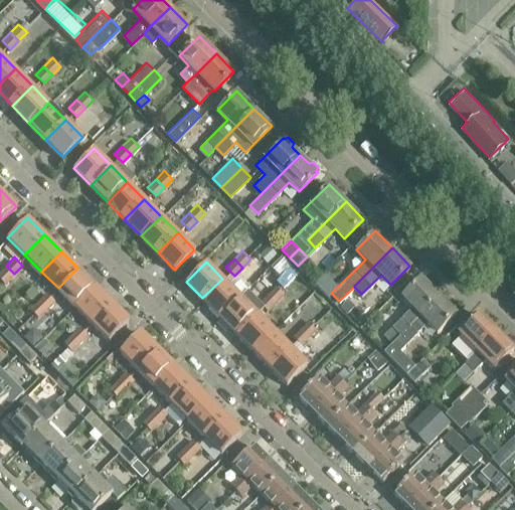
[(292,265),(277,279),(283,286),(298,272),(292,265)]
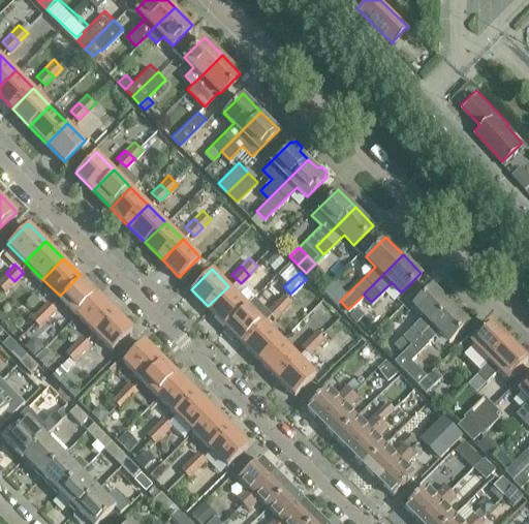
[(14,281),(6,273),(0,278),(0,283),(6,289),(14,281)]
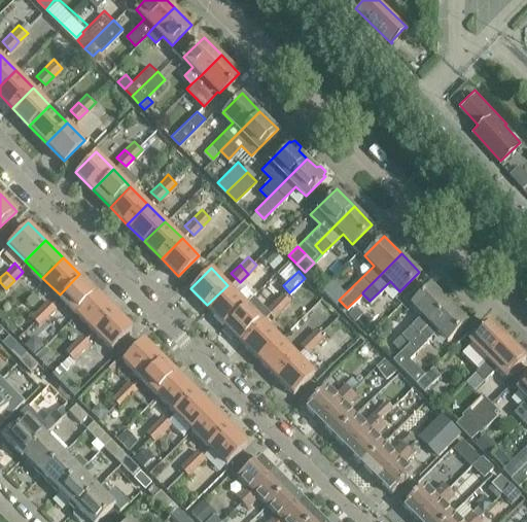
[(60,294),(76,312),(97,291),(79,274),(60,294)]
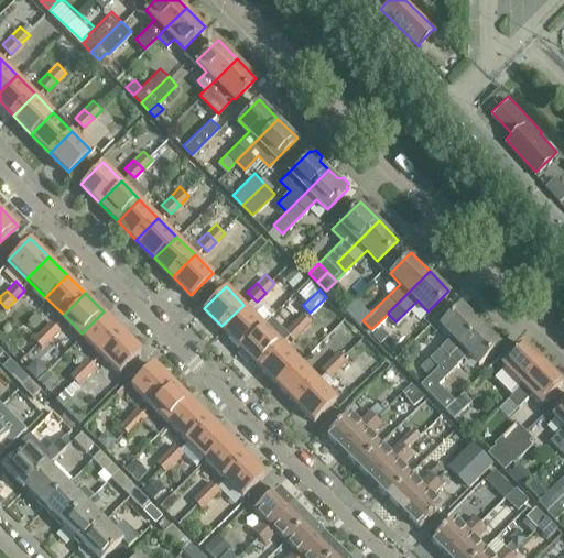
[(421,365),(429,373),(480,323),(461,303),(440,324),(451,335),(430,356),(421,365)]
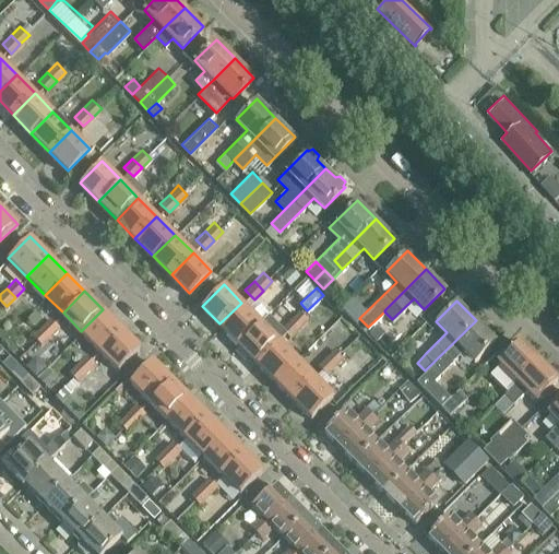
[(219,323),(238,342),(260,321),(241,303),(219,323)]
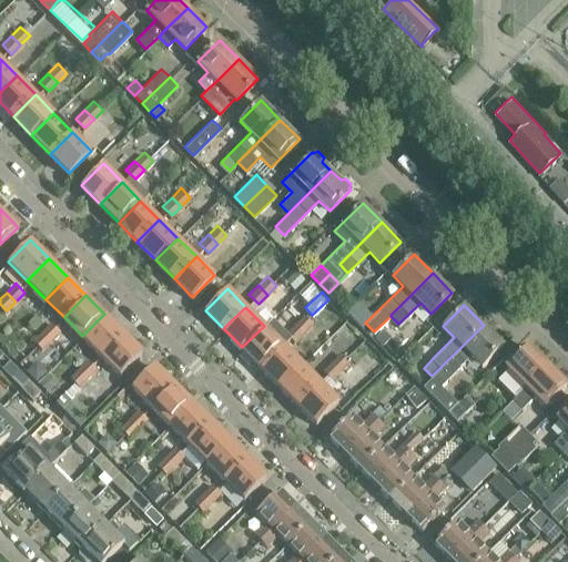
[(305,313),(295,322),(305,331),(314,323),(305,313)]
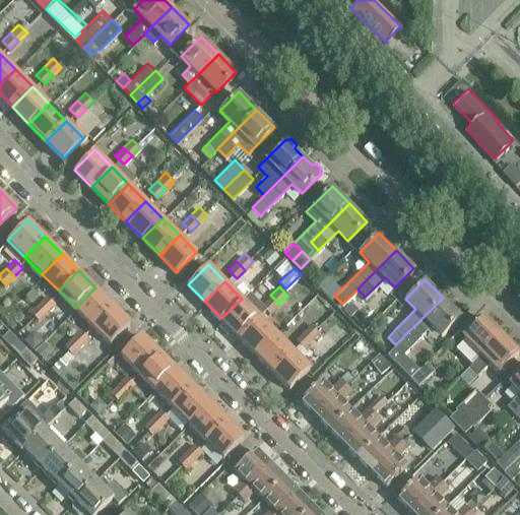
[(75,308),(92,325),(113,305),(95,287),(75,308)]
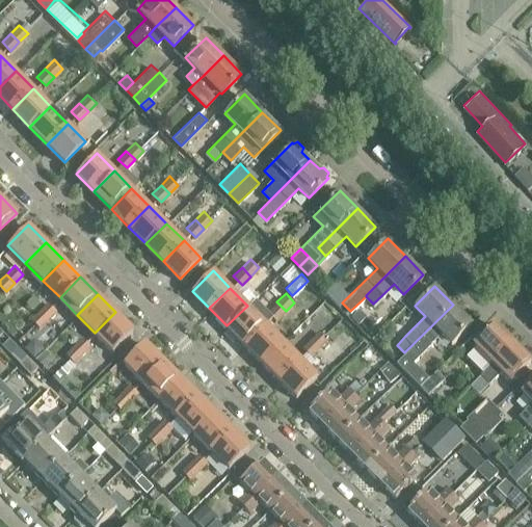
[(247,306),(227,325),(244,343),(265,323),(271,316),(255,298),(247,306)]
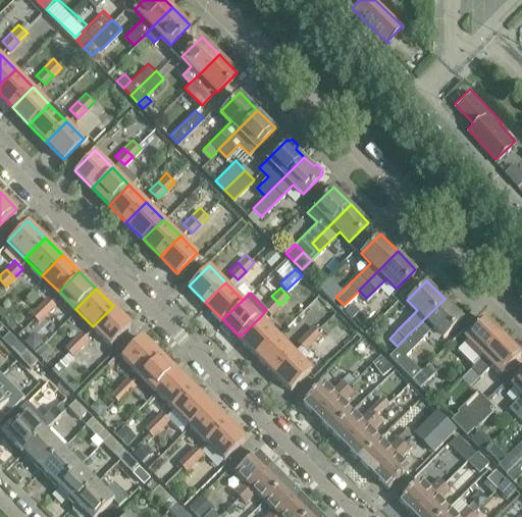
[(47,295),(39,303),(48,312),(56,303),(47,295)]
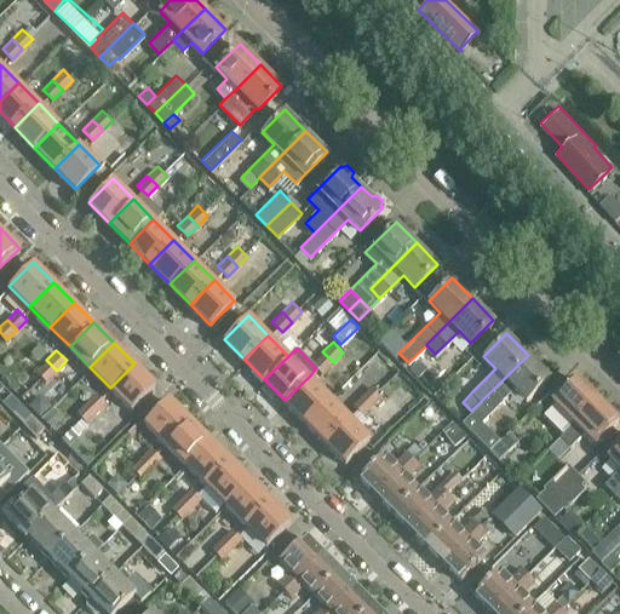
[(333,362),(322,351),(313,362),(323,372),(333,362)]
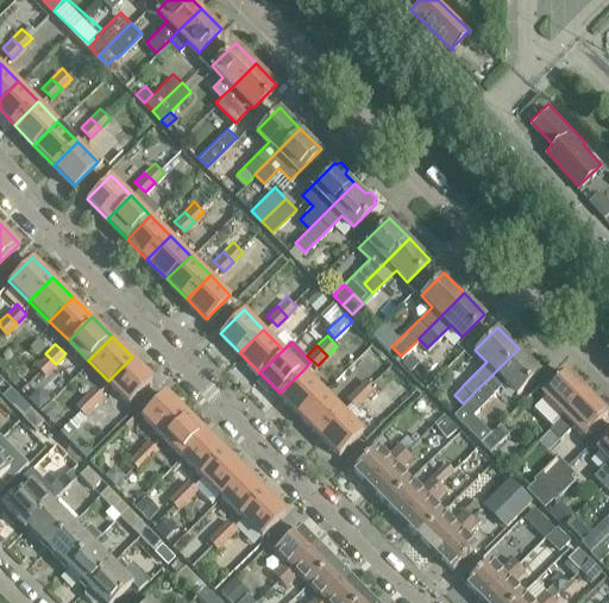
[(453,413),(481,440),(491,431),(490,429),(472,412),(494,391),(493,391),(504,379),(516,391),(539,369),(519,349),(463,403),(453,413)]
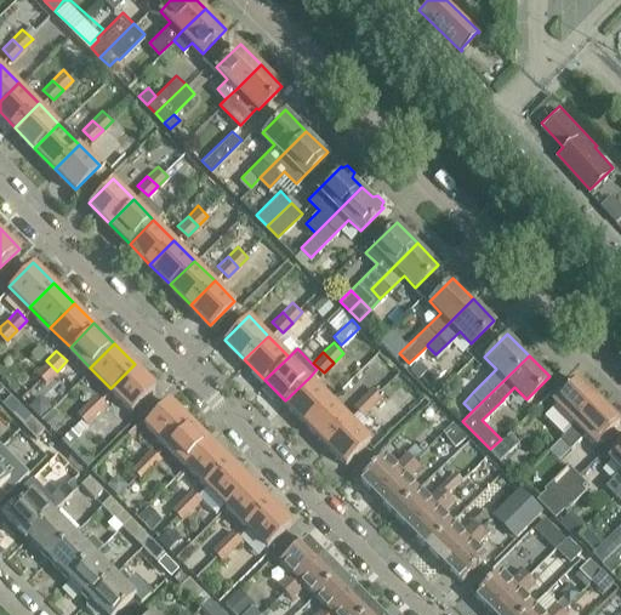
[(57,371),(46,360),(36,371),(46,381),(57,371)]
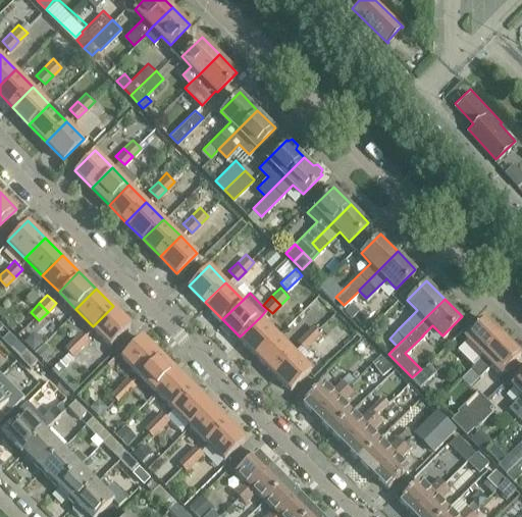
[(113,306),(93,326),(110,344),(131,323),(113,306)]
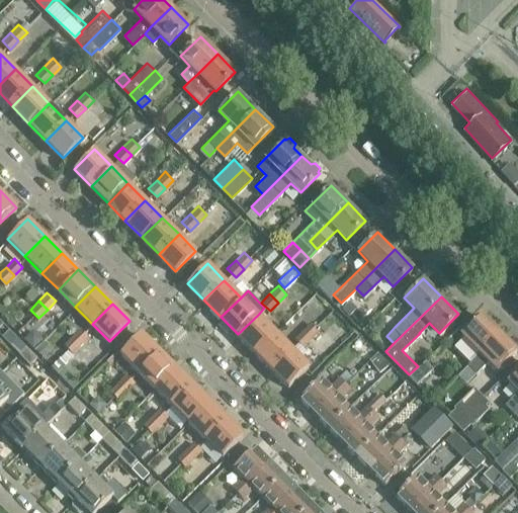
[(461,334),(479,351),(499,332),(482,314),(461,334)]
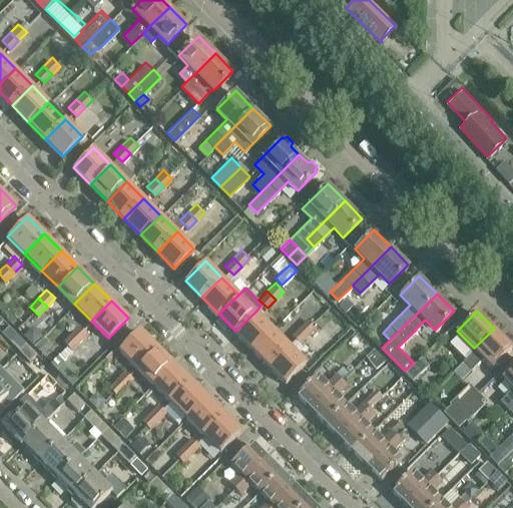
[(235,331),(251,348),(272,328),(255,312),(235,331)]
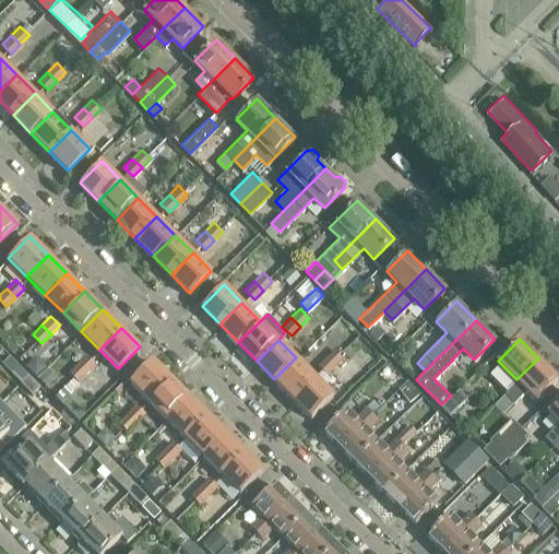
[(336,345),(326,354),(336,364),(345,355),(336,345)]
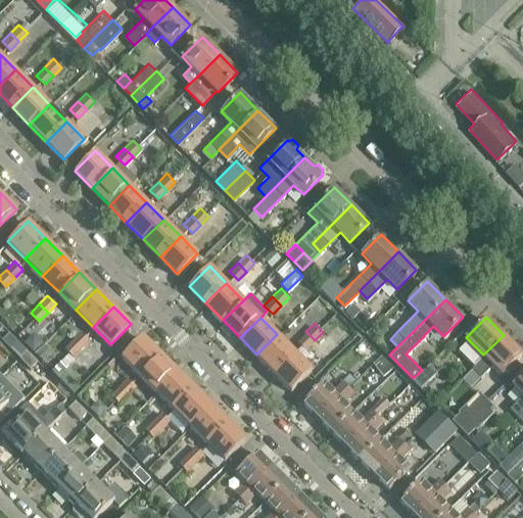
[(82,329),(74,337),(82,346),(90,337),(82,329)]
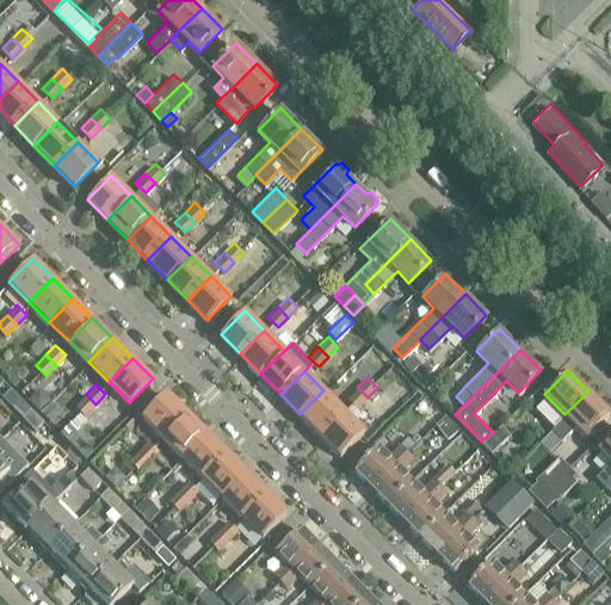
[(2,394),(16,407),(24,400),(11,386),(2,394)]
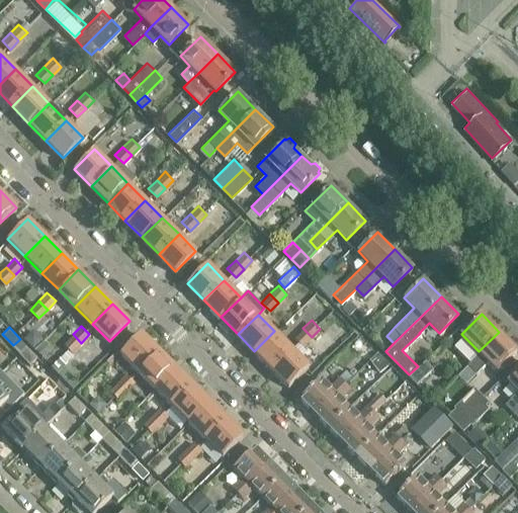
[(312,337),(303,328),(294,336),(304,345),(312,337)]
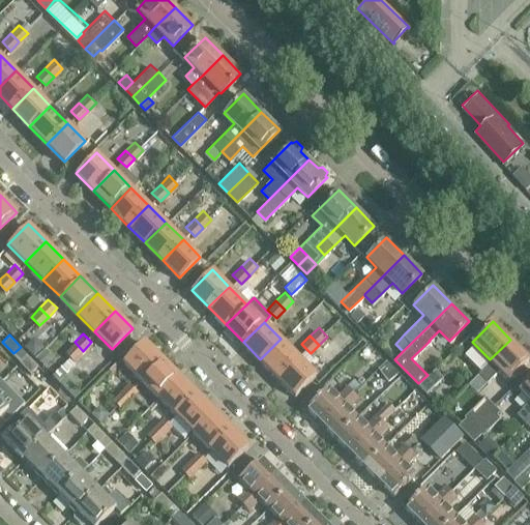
[(34,337),(26,344),(33,352),(41,345),(34,337)]
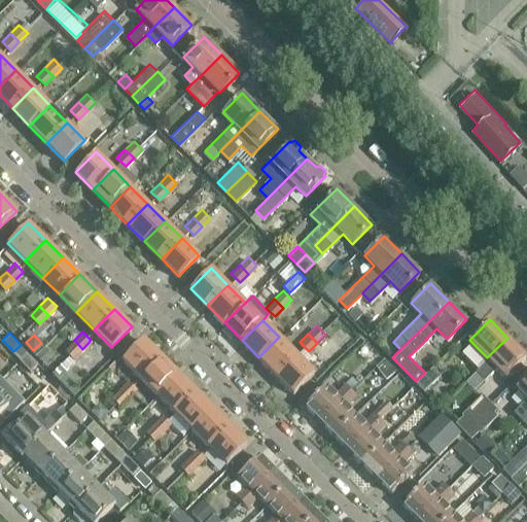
[(258,357),(276,375),(296,354),(279,337),(258,357)]
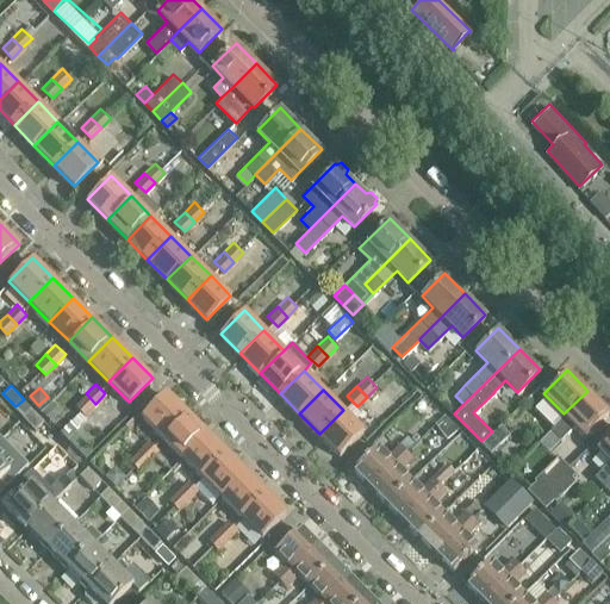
[(142,415),(162,435),(186,411),(166,391),(142,415)]
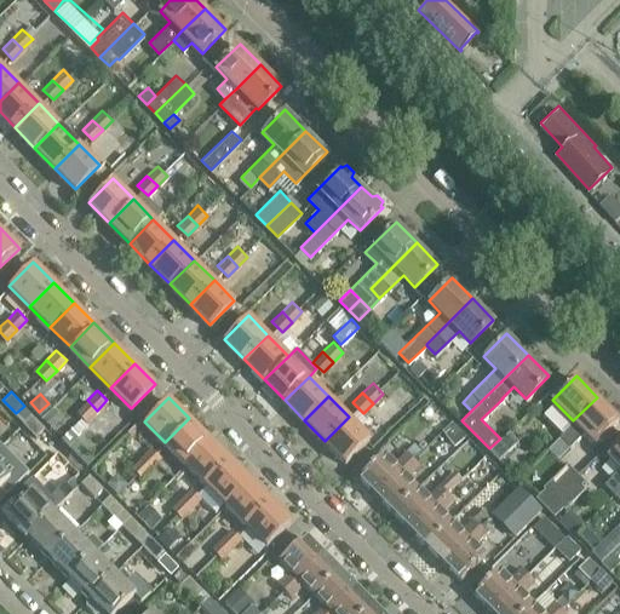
[(597,397),(573,420),(560,434),(570,445),(584,431),(595,442),(618,418),(597,397)]
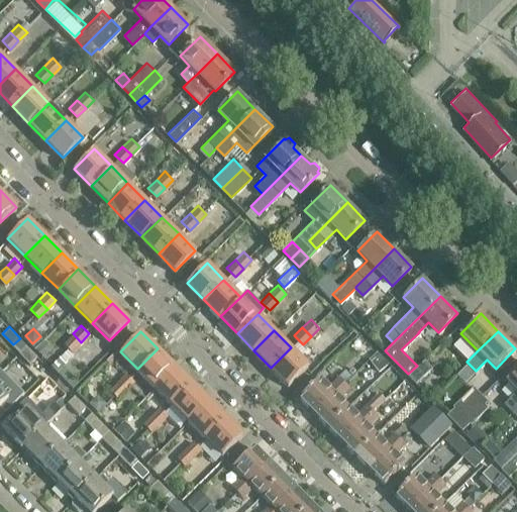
[(81,342),(73,333),(64,342),(73,350),(81,342)]
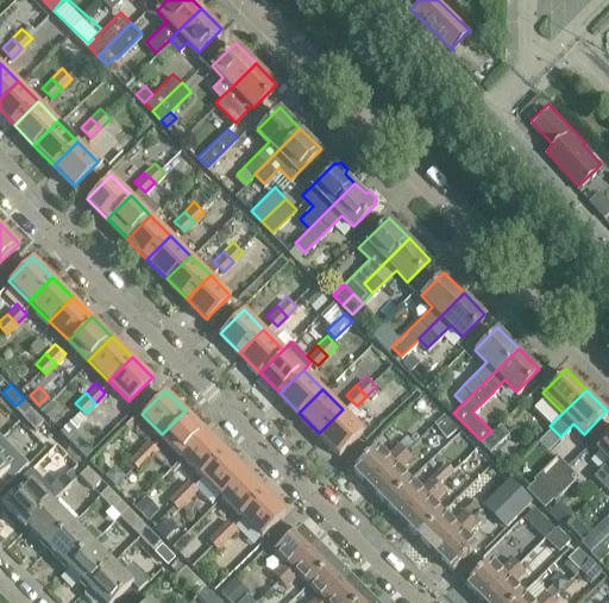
[(431,397),(420,408),(434,421),(445,412),(431,397)]
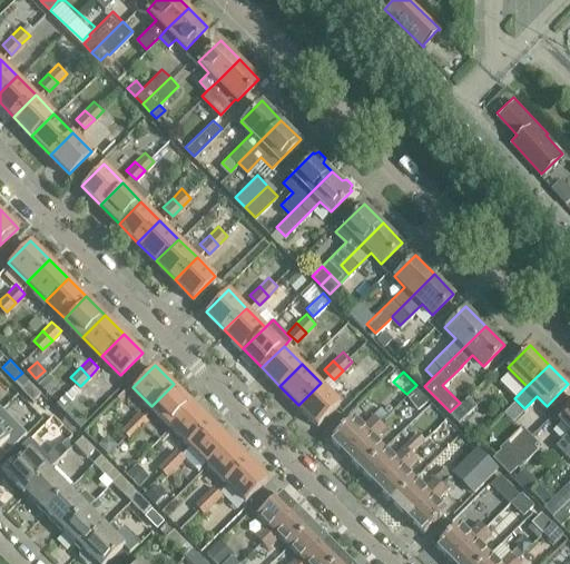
[(47,374),(39,381),(47,389),(55,382),(47,374)]
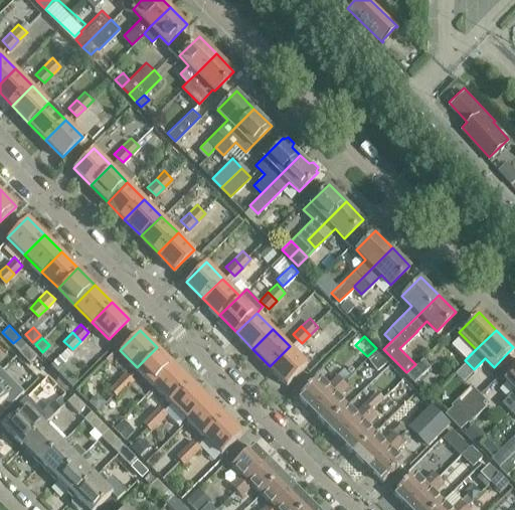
[(19,349),(29,360),(36,354),(25,343),(19,349)]
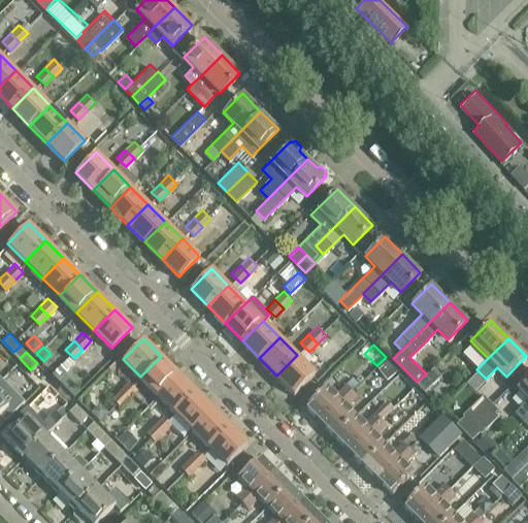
[(297,355),(276,376),(294,393),(315,372),(297,355)]
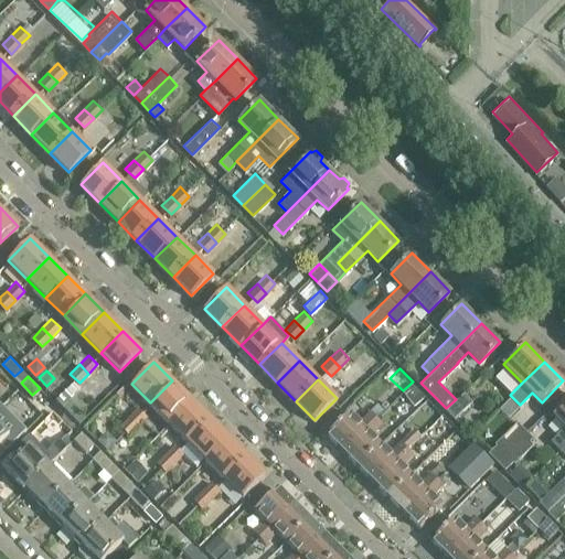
[(150,402),(169,421),(191,399),(172,380),(150,402)]
